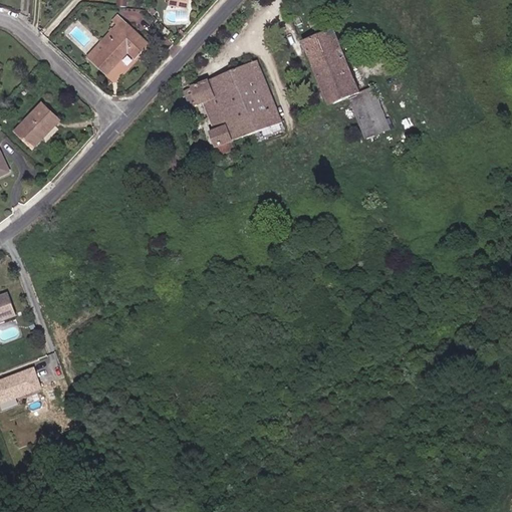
[(146,42),(116,15),(113,19),(117,23),(99,42),(105,47),(92,61),(102,70),(128,43),(136,52),(146,42)]
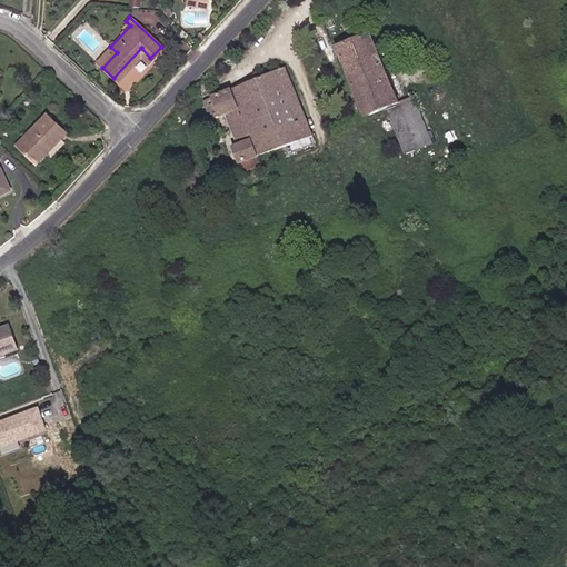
[(397,100),(367,30),(334,45),(364,115),(386,106),(387,106),(397,128),(395,129),(404,152),(430,141),(411,95),(397,100)]
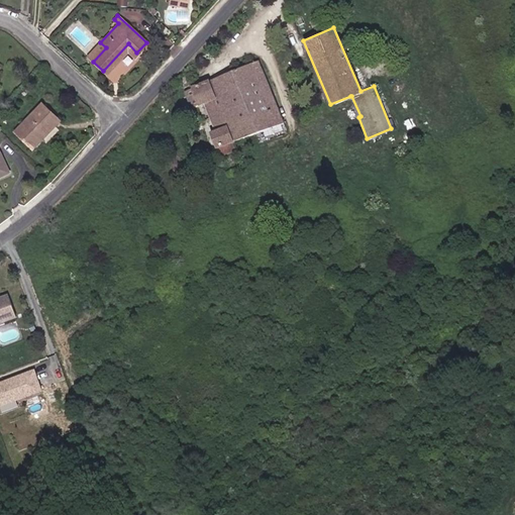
[(93,62),(106,47),(100,42),(88,57),(93,62)]
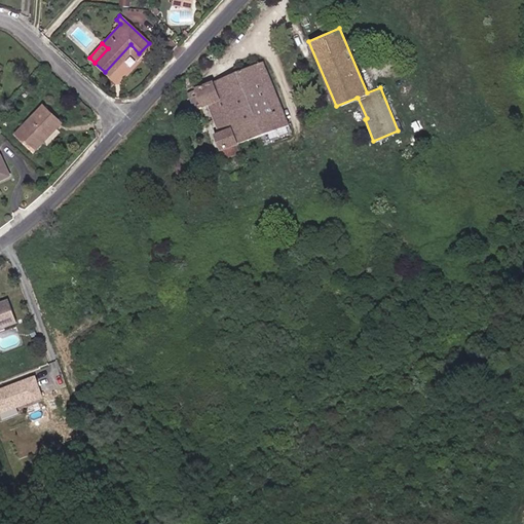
[(139,53),(131,44),(105,72),(108,74),(129,50),(137,57),(139,53)]
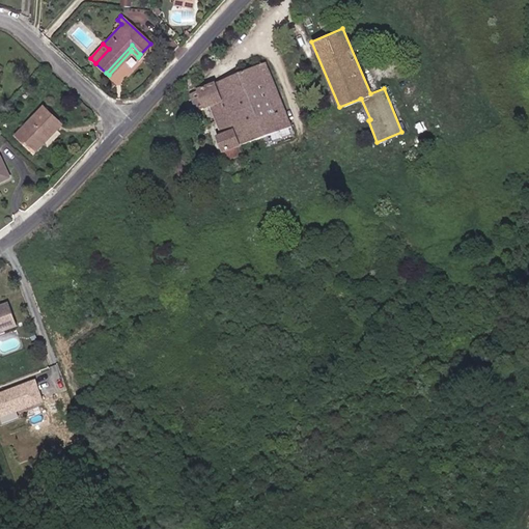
[(290,124),(263,60),(189,92),(196,109),(209,104),(221,133),(216,136),(222,150),(238,144),(290,124)]
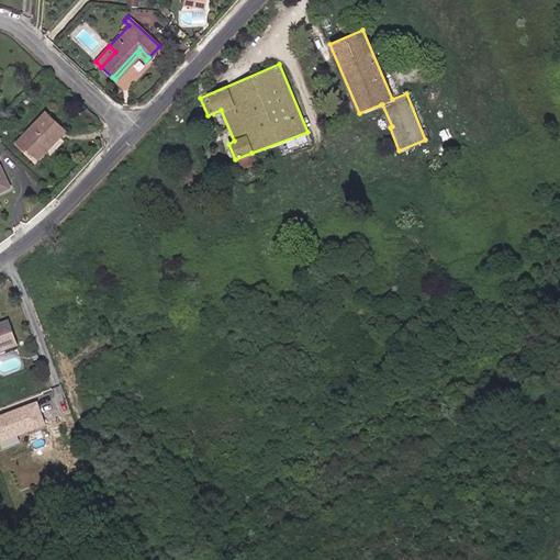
[(35,161),(66,132),(46,111),(15,142),(35,161)]
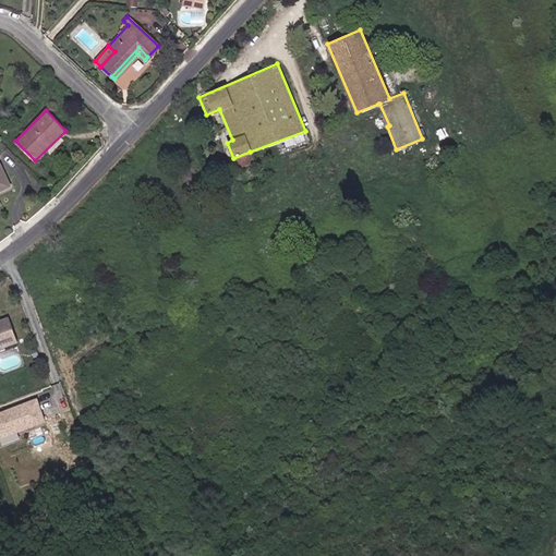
[(237,166),(253,160),(250,152),(233,158),(237,166)]
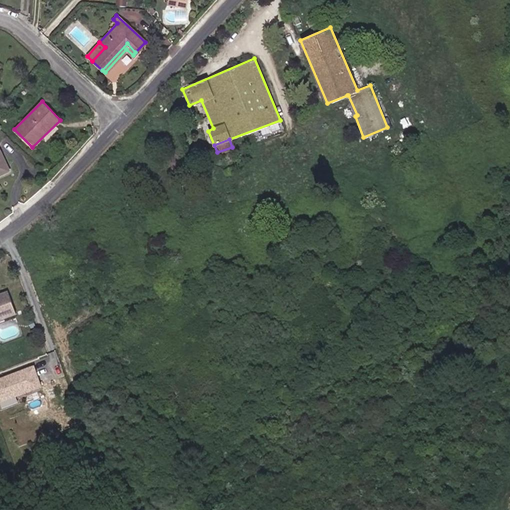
[(0,172),(8,169),(0,152),(0,172)]
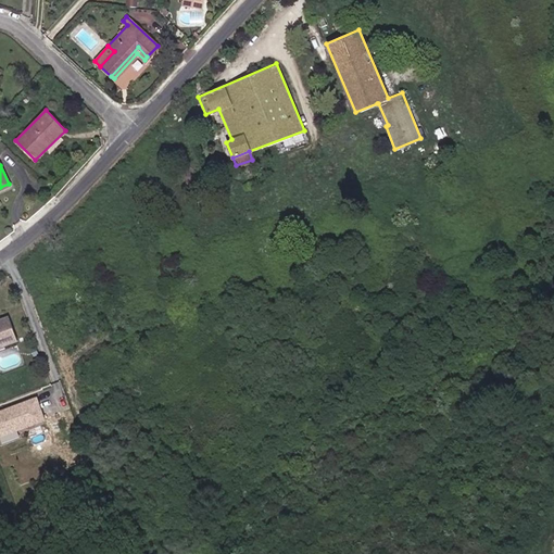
[(0,345),(16,340),(7,316),(0,317),(0,345)]
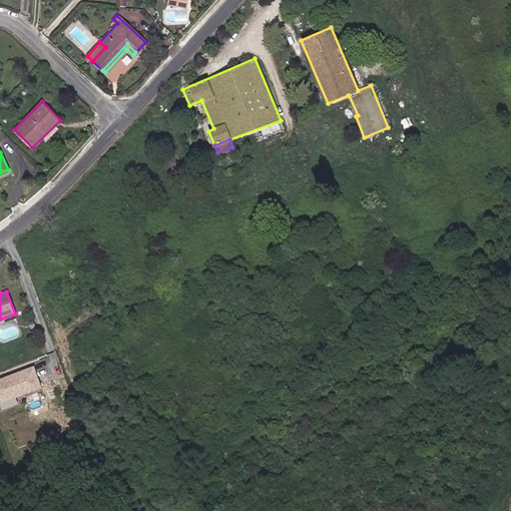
[(0,401),(39,387),(32,367),(7,376),(8,378),(5,380),(4,377),(0,378),(0,401)]
